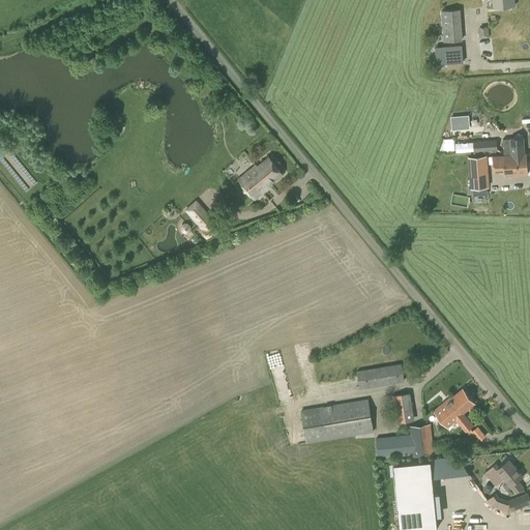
[(442,26),(461,25),(460,9),(441,10),(442,26)]
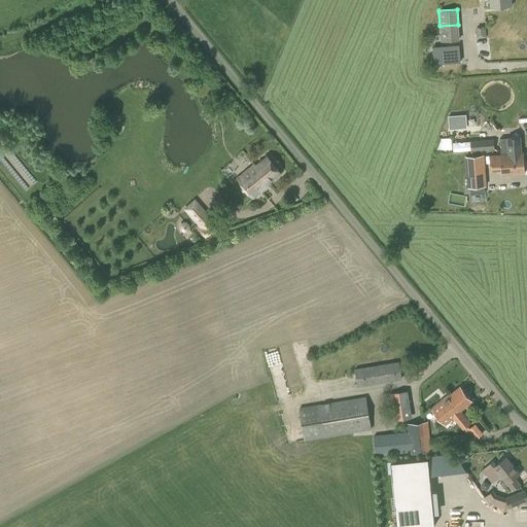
[(486,37),(485,28),(476,29),(477,38),(486,37)]
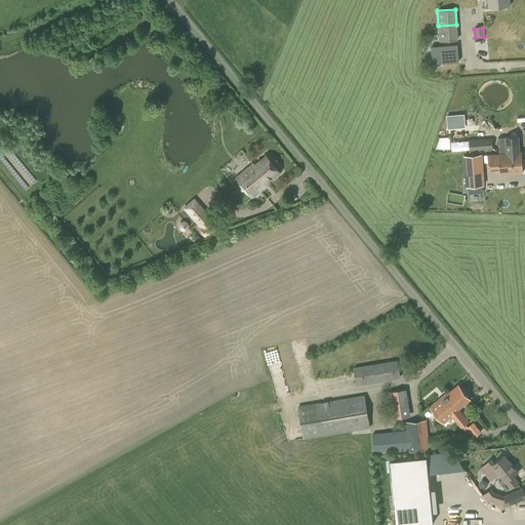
[(433,66),(457,65),(456,48),(432,49),(433,66)]
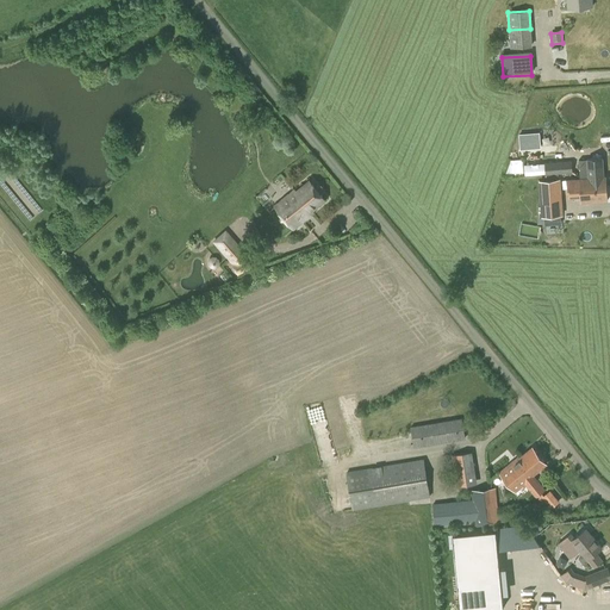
[(520,150),(535,150),(535,135),(520,135),(520,150)]
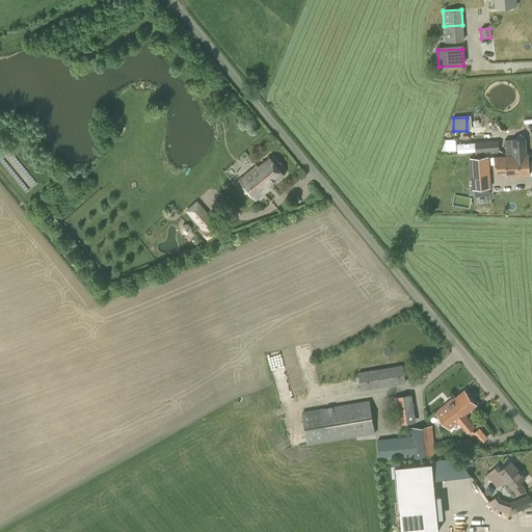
[(517,161),(529,160),(528,155),(527,155),(526,138),(504,139),(506,157),(512,156),(513,163),(517,163),(517,161)]
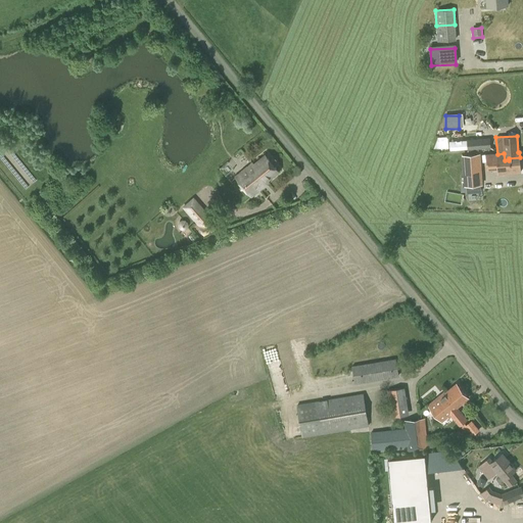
[(479,149),(490,148),(490,138),(467,139),(467,144),(457,145),(457,150),(462,149),(465,148),(465,149),(468,149),(468,151),(479,150),(479,149)]
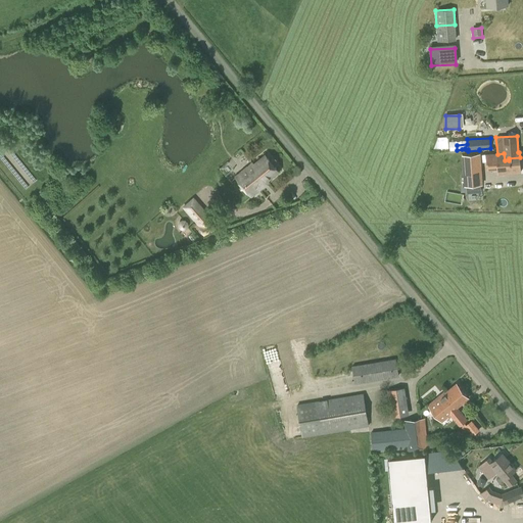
[(464,186),(482,185),(480,153),(462,154),(464,186)]
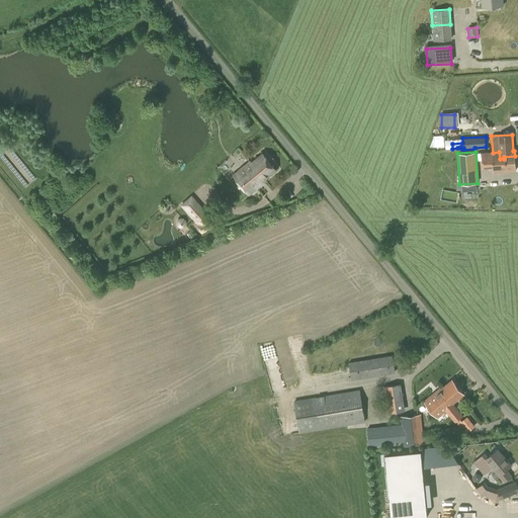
[(494,163),(494,172),(516,170),(515,156),(504,157),(504,159),(500,159),(499,152),(493,153),(483,153),(484,164),(494,163)]
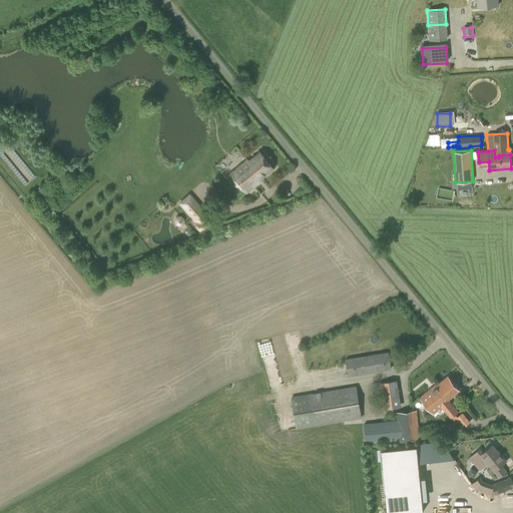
[(273,167),(261,152),(249,161),(247,160),(231,173),(246,192),(264,178),(262,176),(273,167)]
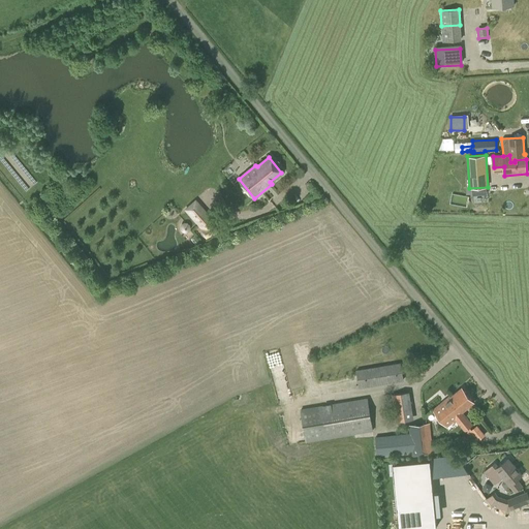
[(452,193),(450,204),(467,206),(468,195),(452,193)]
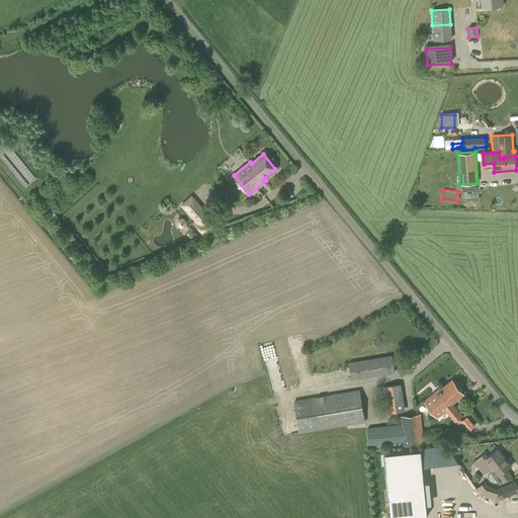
[(209,216),(191,194),(179,205),(196,224),(201,234),(221,224),(220,222),(221,221),(218,216),(217,216),(214,212),(209,216)]
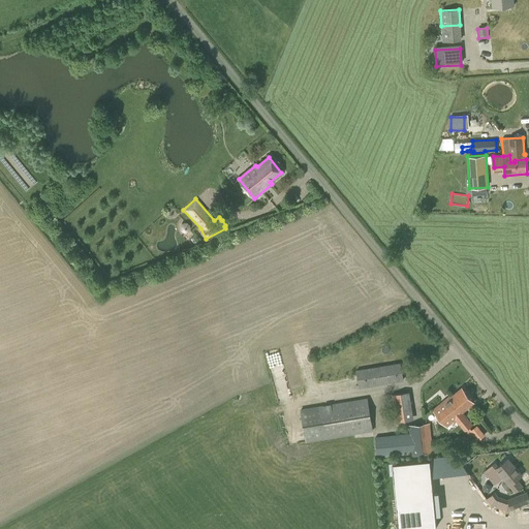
[(359,387),(404,380),(401,363),(356,370),(359,387)]
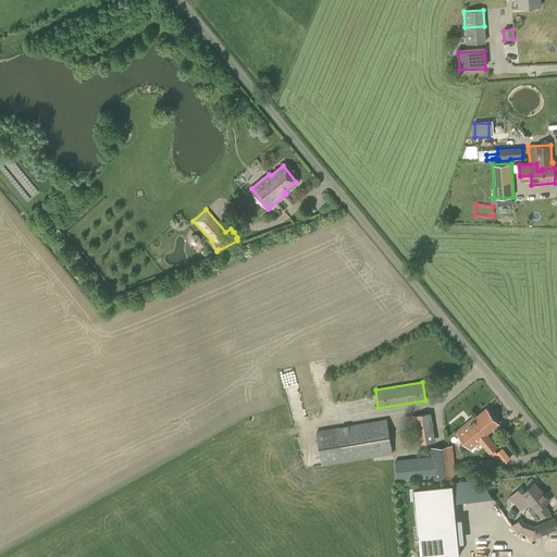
[(480,442),(500,467),(510,458),(502,447),(496,453),(494,449),(498,446),(489,434),(487,435),(486,434),(498,423),(486,409),(474,419),(473,418),(480,426),(478,429),(485,436),(480,441),(480,442)]
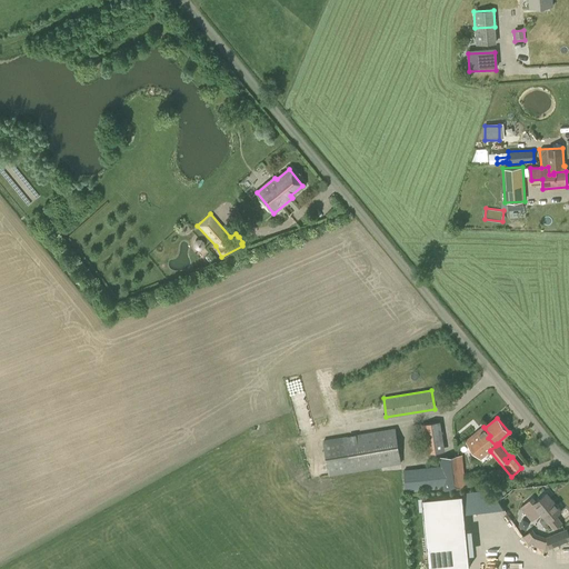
[(429,452),(443,451),(441,421),(427,422),(429,452)]
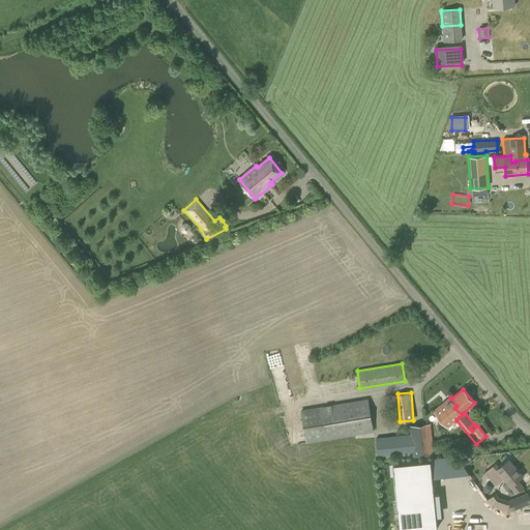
[(448,427),(457,420),(457,419),(462,415),(454,408),(457,406),(450,398),(435,411),(448,427)]
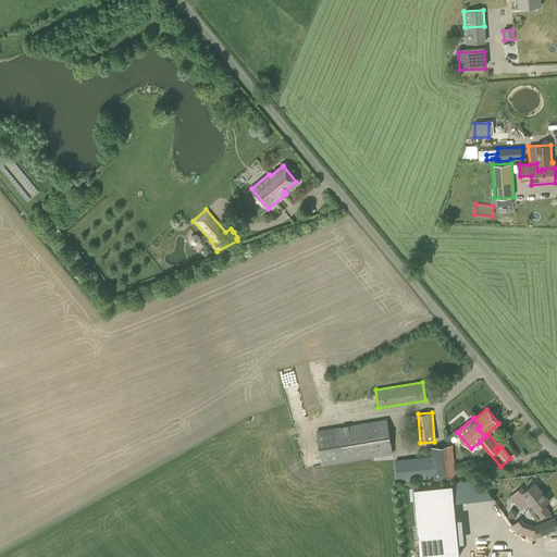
[(322,466),(393,454),(386,419),(317,431),(322,466)]
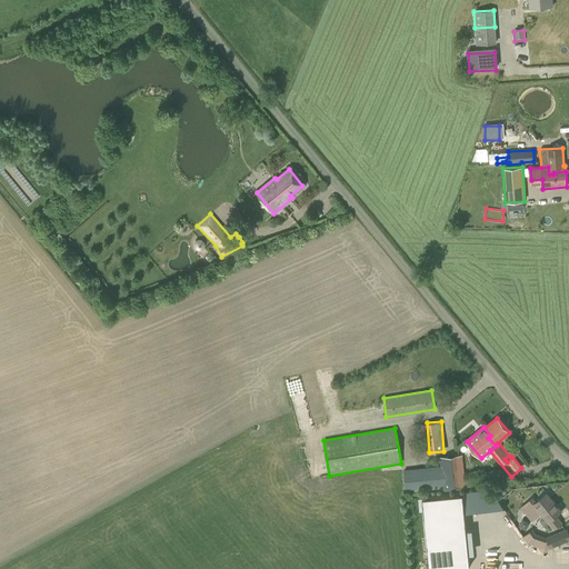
[(463,472),(462,456),(440,458),(441,467),(405,471),(406,490),(443,487),(443,491),(465,489),(465,487),(485,485),(483,470),(463,472)]
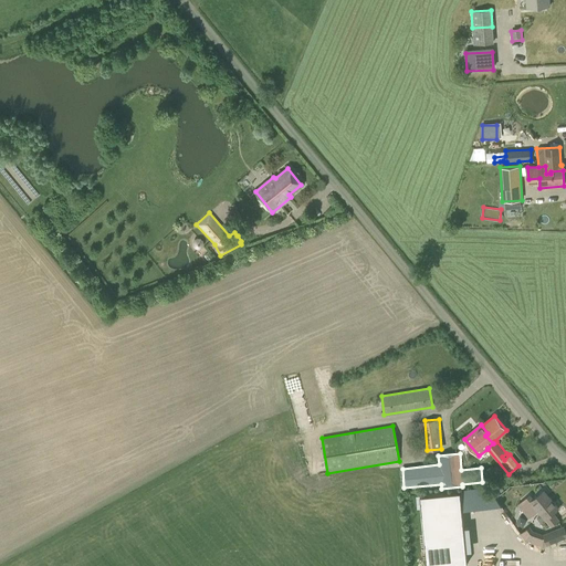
[(558,509),(544,491),(531,502),(526,499),(519,505),(528,516),(537,510),(541,513),(537,516),(537,519),(540,521),(542,521),(545,519),(552,526),(558,520),(553,513),(558,509)]
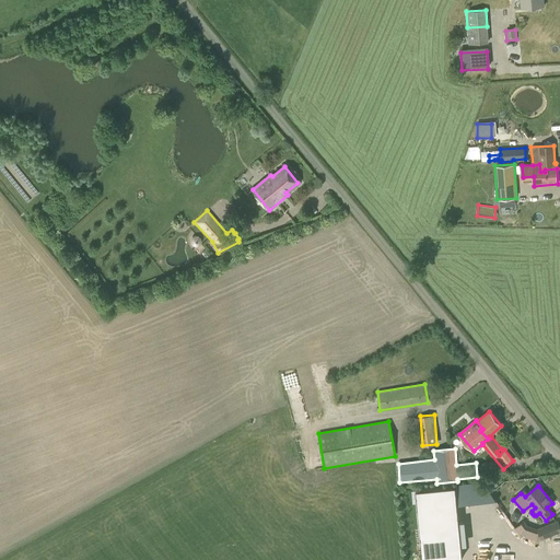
[(423,559),(464,559),(457,488),(417,492),(423,559)]
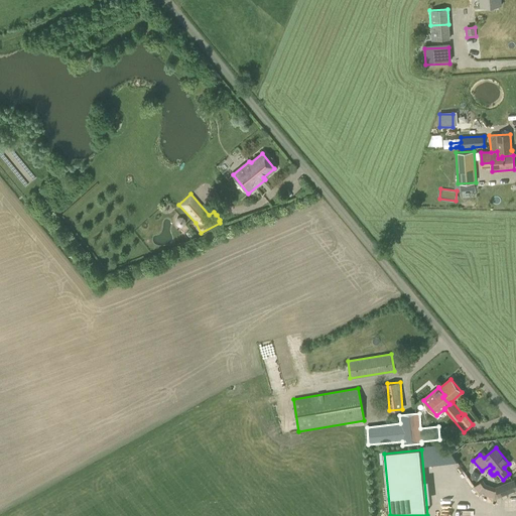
[(515,490),(515,484),(514,480),(496,487),(486,484),(483,480),(475,487),(479,493),(495,499),(515,490)]
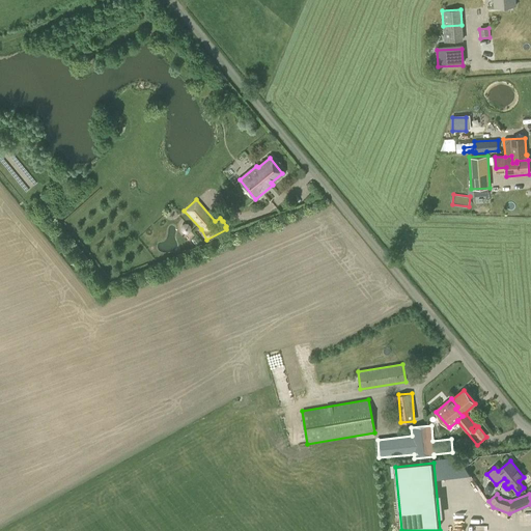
[(476,529),(476,506),(463,506),(463,524),(456,524),(456,529),(476,529)]
